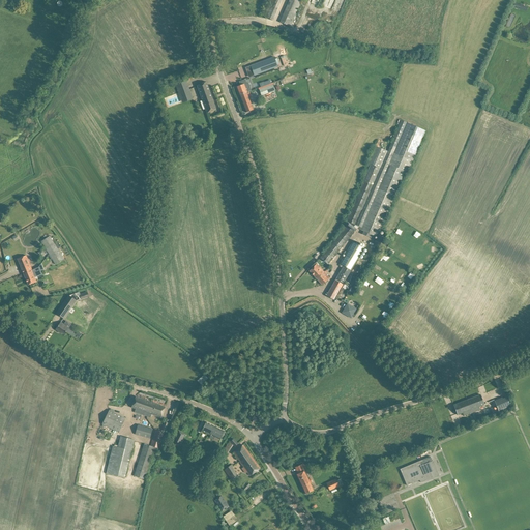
[(272,0),(266,18),(274,21),(281,0),(272,0)]
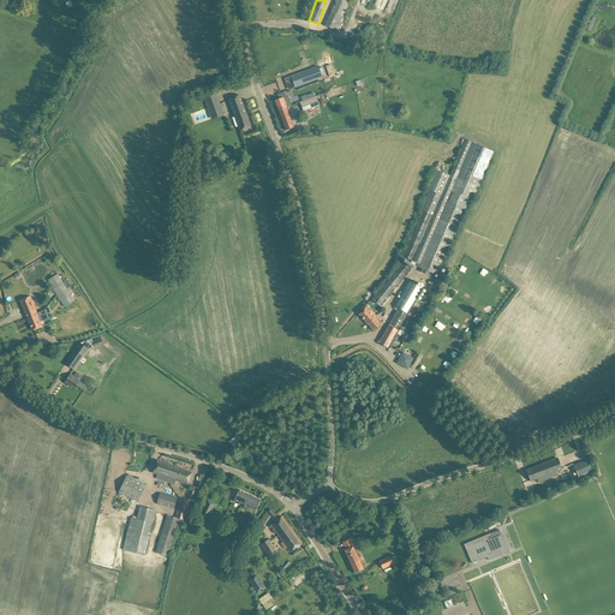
[(336,31),(350,3),(344,0),(335,0),(324,25),(336,31)]
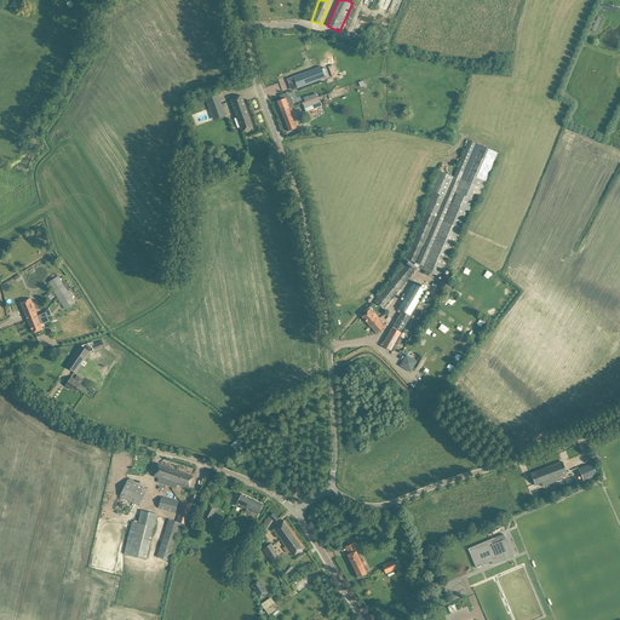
[(297,89),(325,79),(321,67),(293,78),(297,89)]
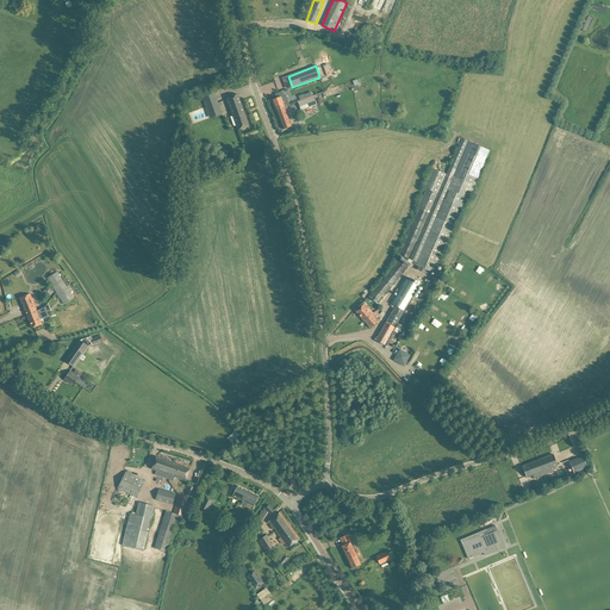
[(274,100),(272,100),(275,110),(285,106),(290,105),(286,95),(284,95),(282,92),(279,93),(275,94),(278,98),(274,100)]
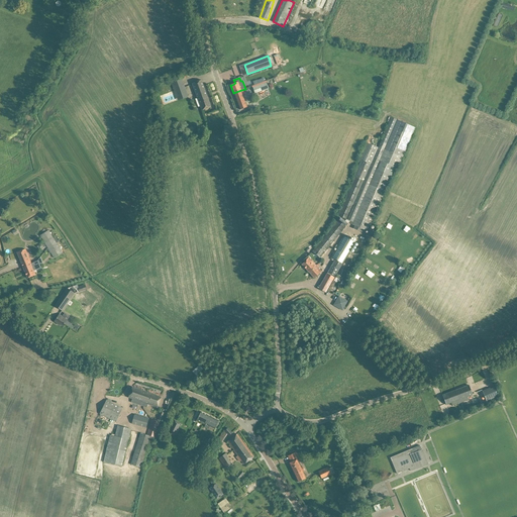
[(177,97),(187,93),(182,80),(172,83),(177,97)]
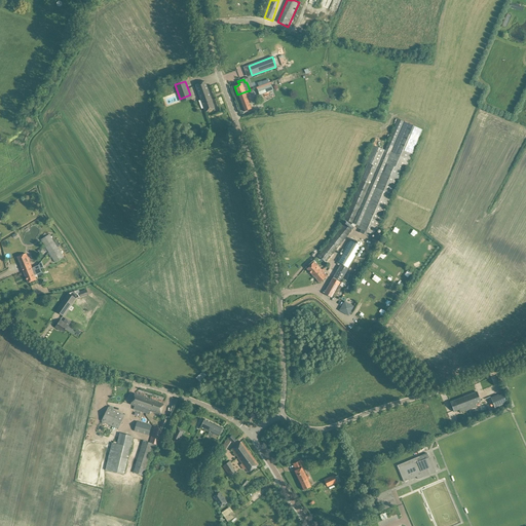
[(205,112),(215,109),(204,81),(195,85),(201,103),(199,103),(201,109),(203,108),(205,112)]
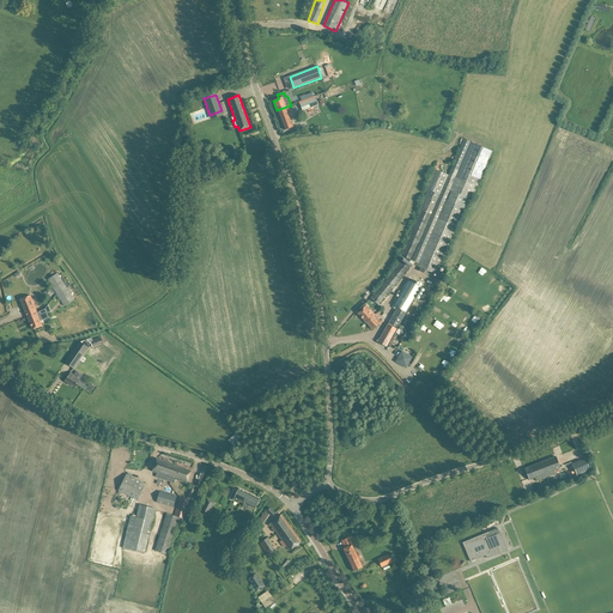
[(299,103),(302,111),(314,107),(313,105),(316,104),(314,98),(299,103)]
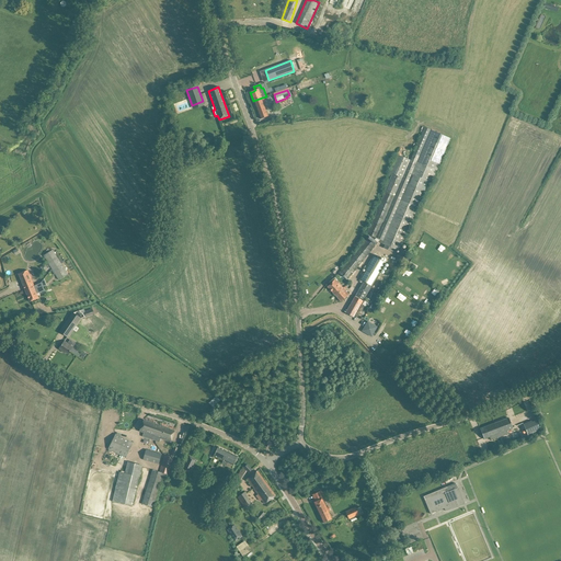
[(260,119),(265,117),(268,116),(262,98),(253,101),(260,119)]
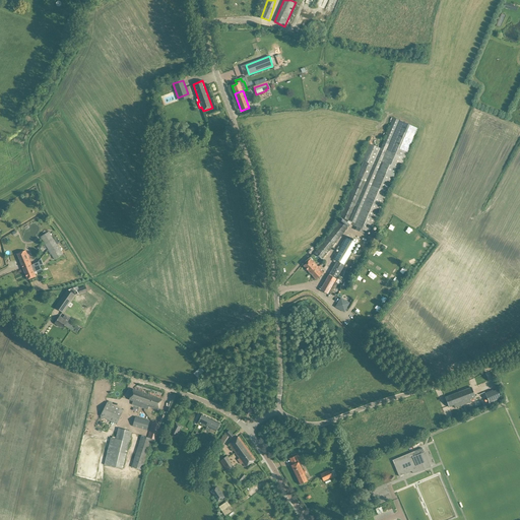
[(401,116),(356,220),(360,221),(359,224),(367,228),(368,225),(373,228),(369,235),(377,238),(381,228),(374,224),(400,164),(402,165),(419,124),(401,116)]
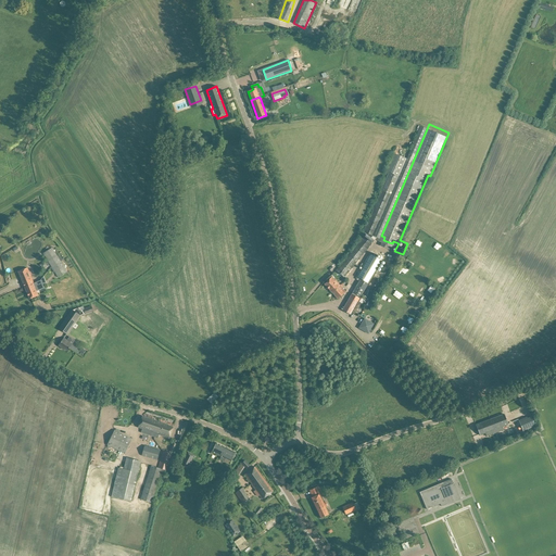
[(378,139),(344,216),(377,230),(411,153),(405,151),(407,147),(389,139),(387,143),(378,139)]
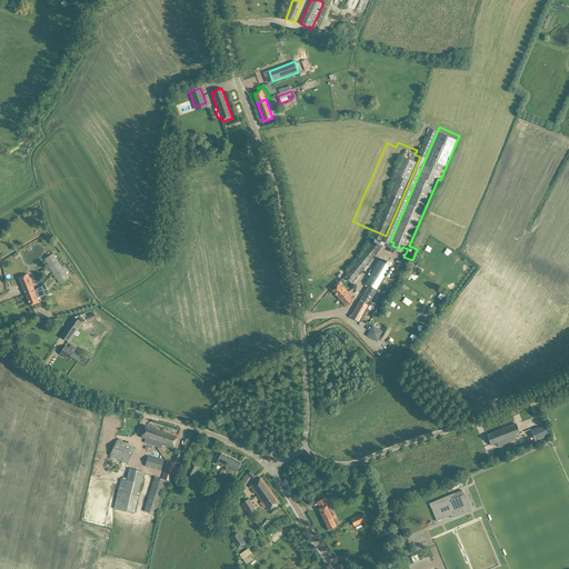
[(45,259),(53,272),(61,267),(53,253),(45,259)]
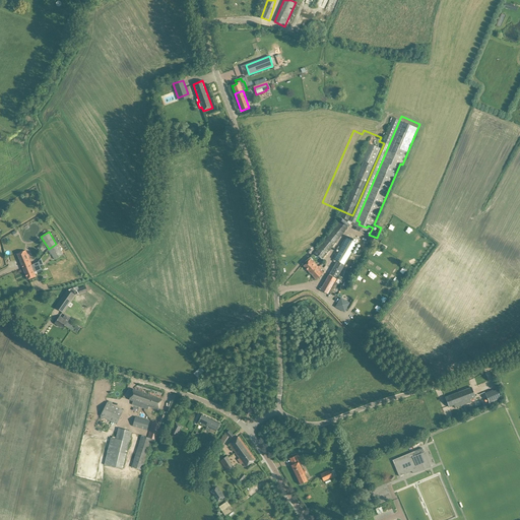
[(327,295),(338,275),(358,244),(346,237),(333,259),(337,261),(320,290),(327,295)]
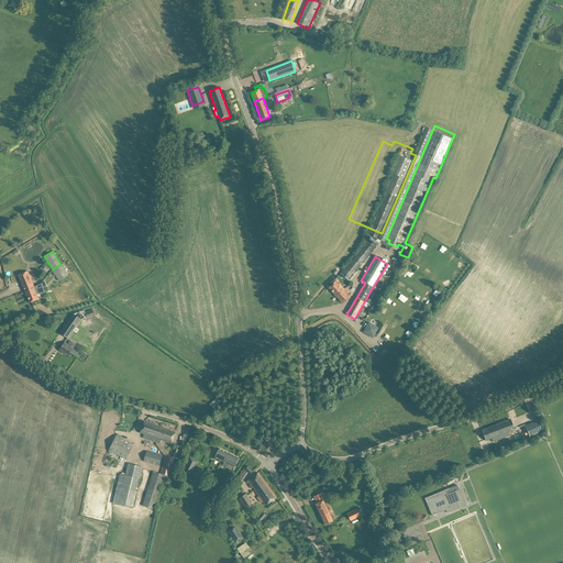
[(68,275),(61,264),(53,269),(59,280),(68,275)]
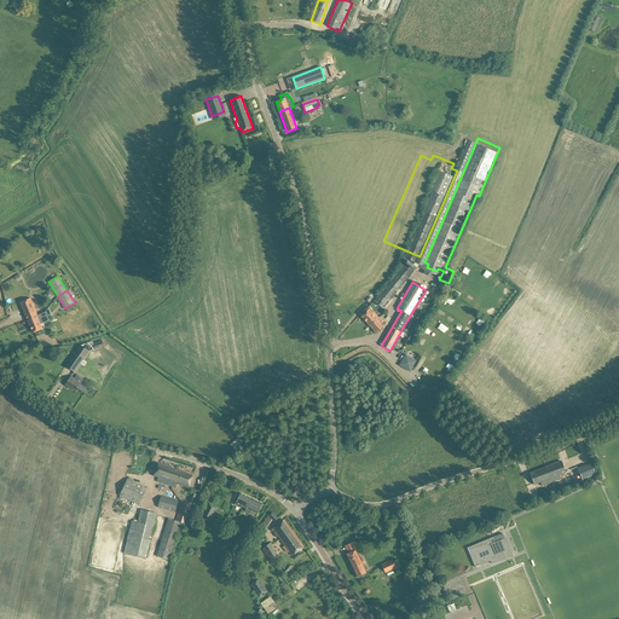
[(25,300),(21,302),(28,319),(33,333),(42,329),(41,323),(48,320),(45,312),(38,316),(30,299),(25,300)]
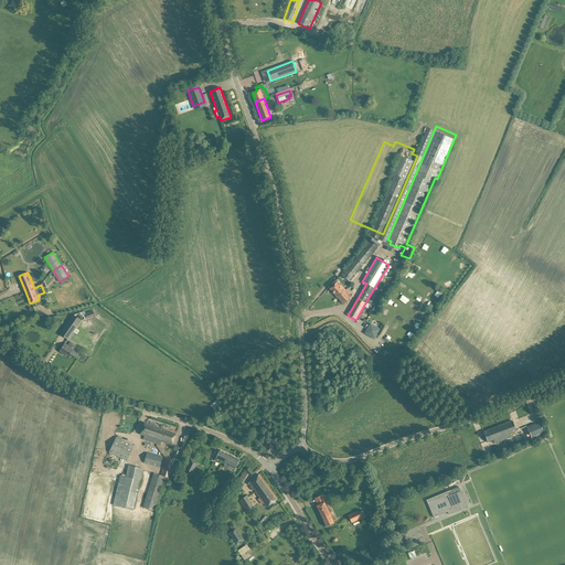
[(345,290),(344,289),(343,287),(340,284),(339,285),(336,283),(333,285),(330,289),(337,296),(343,304),(348,300),(351,297),(347,291),(348,291),(350,290),(348,288),(347,289),(345,290)]
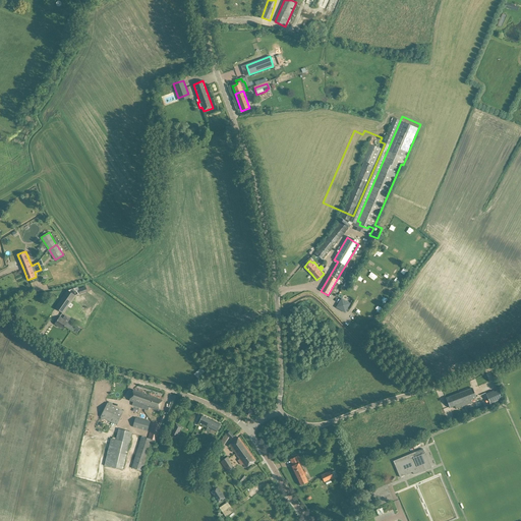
[(45,274),(48,281),(53,279),(51,272),(45,274)]
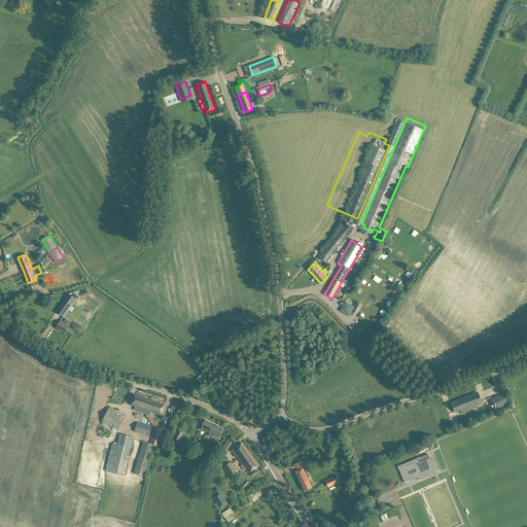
[(64,317),(76,299),(68,293),(56,312),(64,317)]
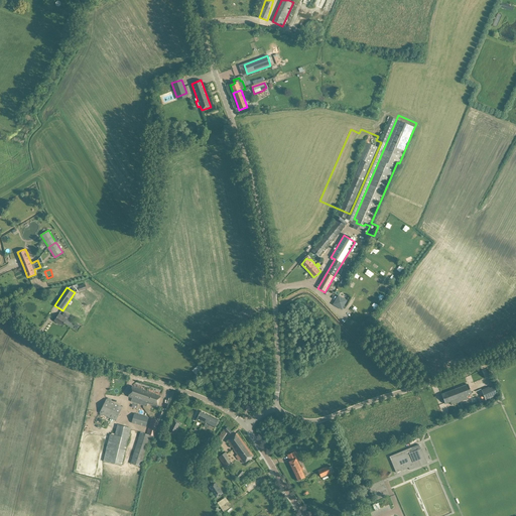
[(339,298),(336,303),(342,307),(345,301),(339,298)]
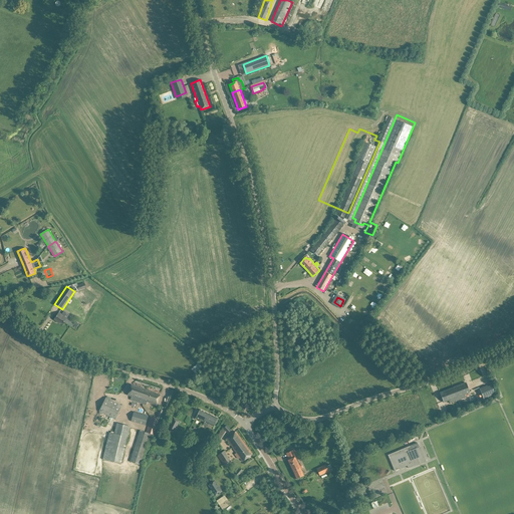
[(62,314),(61,315),(58,313),(54,319),(57,321),(62,324),(64,321),(65,320),(66,319),(67,317),(62,314)]
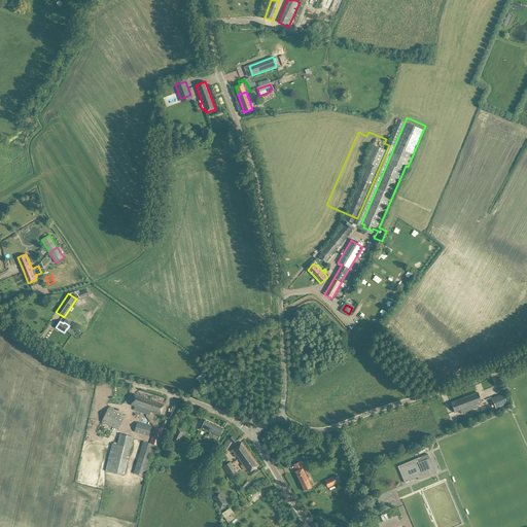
[(197,378),(200,382),(208,376),(204,372),(197,378)]
